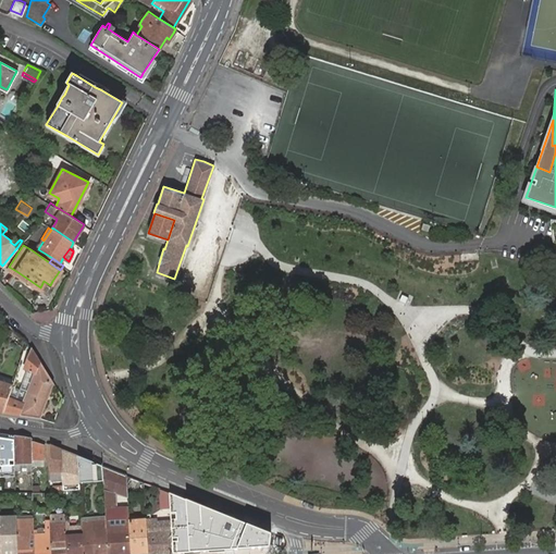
[(44,281),(40,287),(46,291),(50,285),(44,281)]
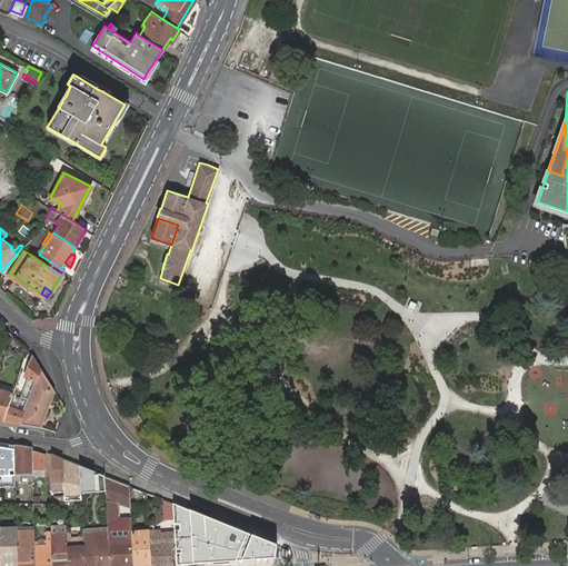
[(8,404),(3,419),(20,421),(40,425),(53,389),(40,368),(32,354),(25,375),(27,376),(36,379),(23,410),(16,407),(8,404)]
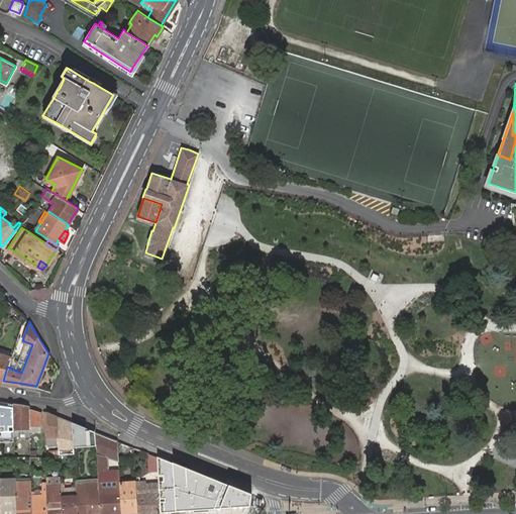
[(24,341),(14,370),(21,373),(32,344),(24,341)]
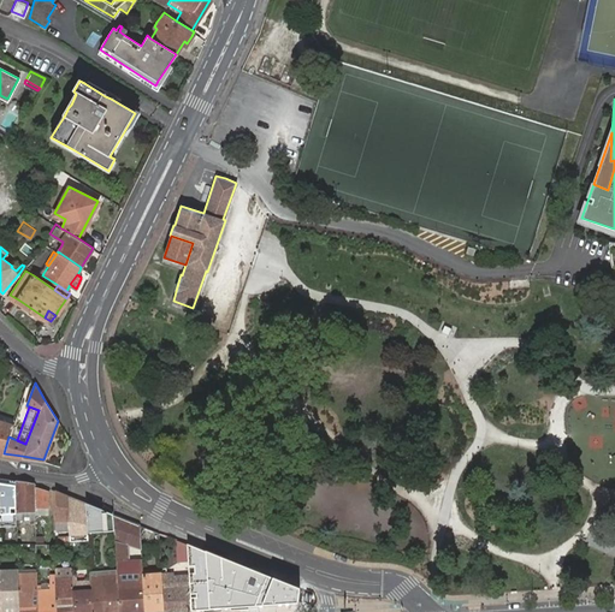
[(0,452),(4,453),(9,437),(13,425),(0,419),(0,452)]
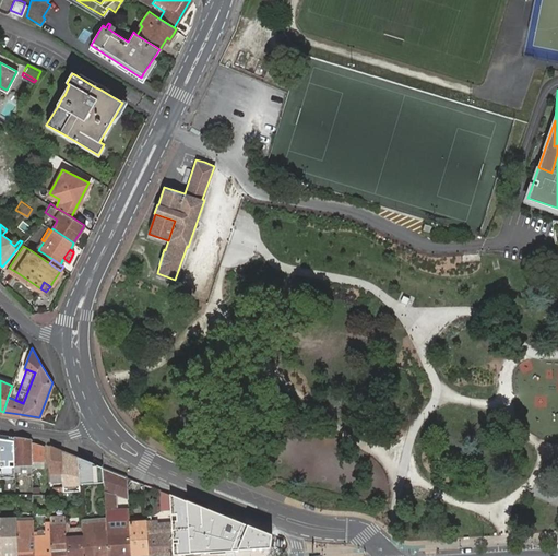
[(14,436),(9,435),(0,433),(0,475),(15,475),(14,470),(14,462),(14,436)]
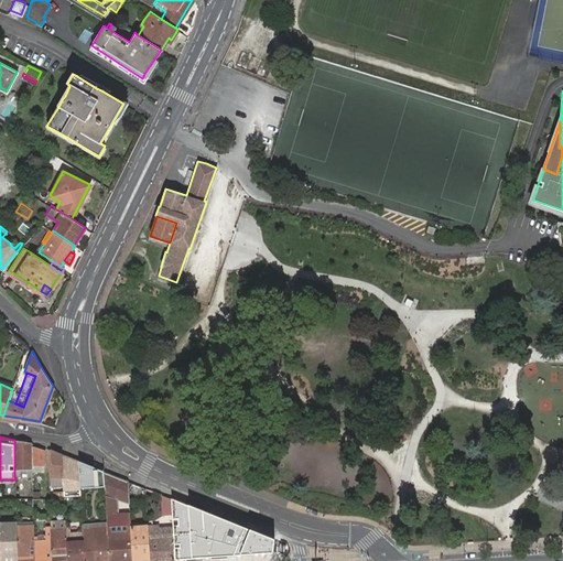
[(14,466),(14,474),(32,473),(32,466),(31,463),(31,445),(31,442),(14,440),(14,466)]
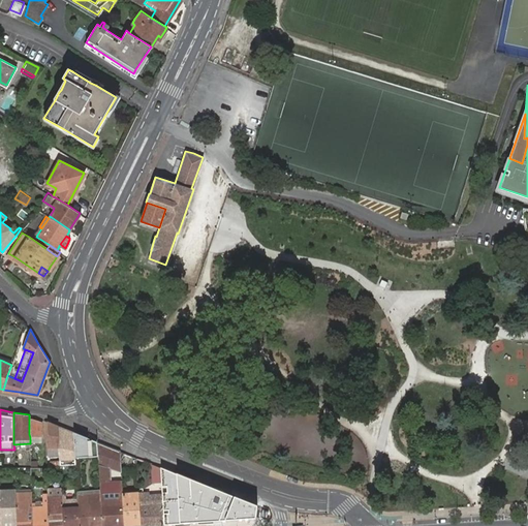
[(41,421),(29,418),(29,434),(30,437),(30,440),(40,440),(40,434),(42,434),(41,421)]
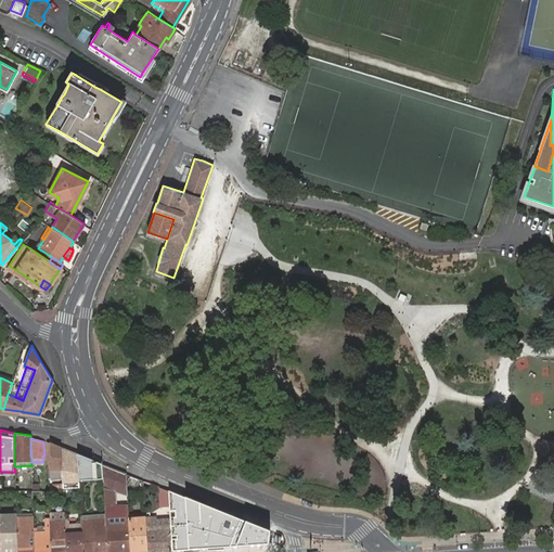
[(50,441),(47,439),(48,477),(62,476),(61,467),(60,445),(50,441)]
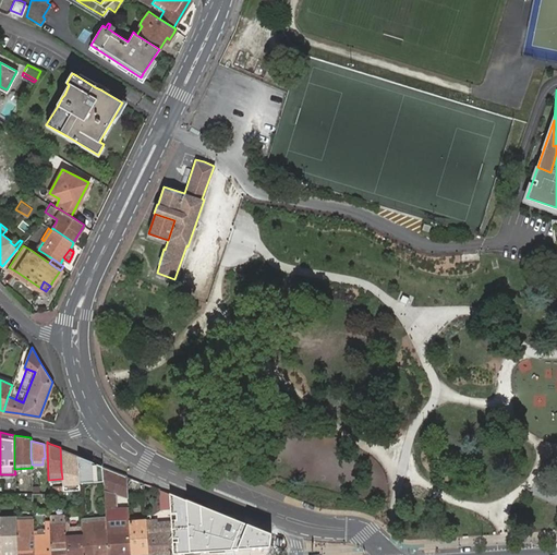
[(62,485),(62,489),(63,495),(67,495),(67,489),(79,487),(79,481),(76,455),(60,447),(61,470),(62,479),(62,485)]
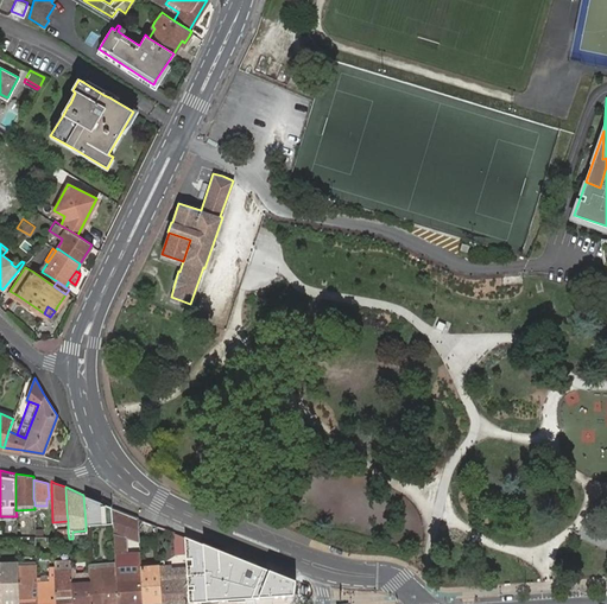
[(83,495),(86,523),(101,523),(113,522),(112,506),(100,501),(83,495)]
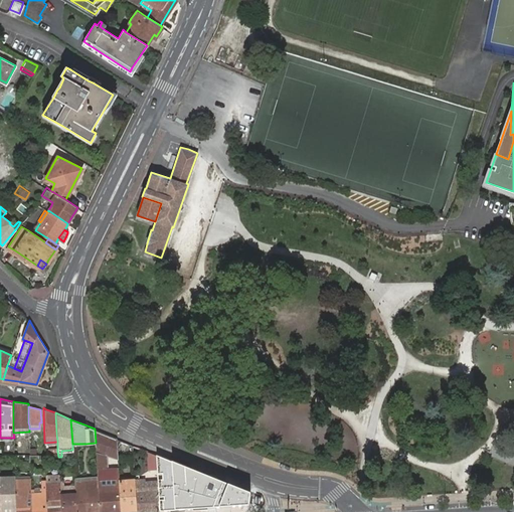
[(95,429),(96,443),(96,451),(97,466),(102,466),(107,466),(107,454),(118,457),(117,454),(116,438),(95,429)]
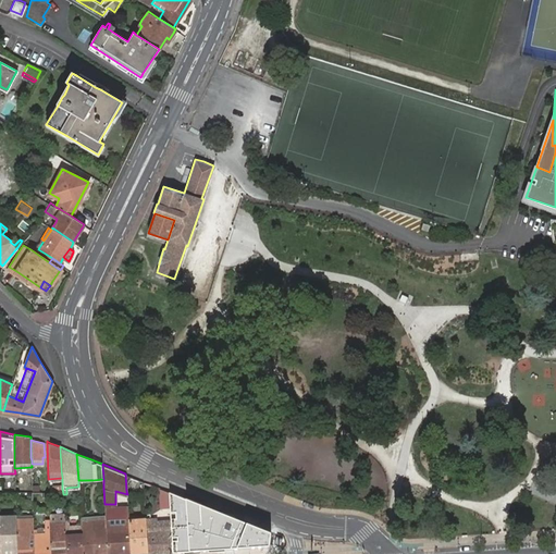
[(160,488),(159,487),(160,506),(170,506),(169,492),(169,491),(160,488)]
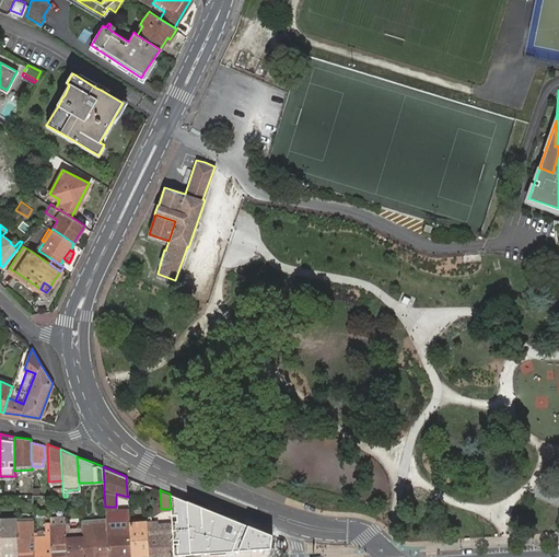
[(195,503),(170,494),(172,521),(174,553),(174,554),(282,547),(282,540),(195,503)]
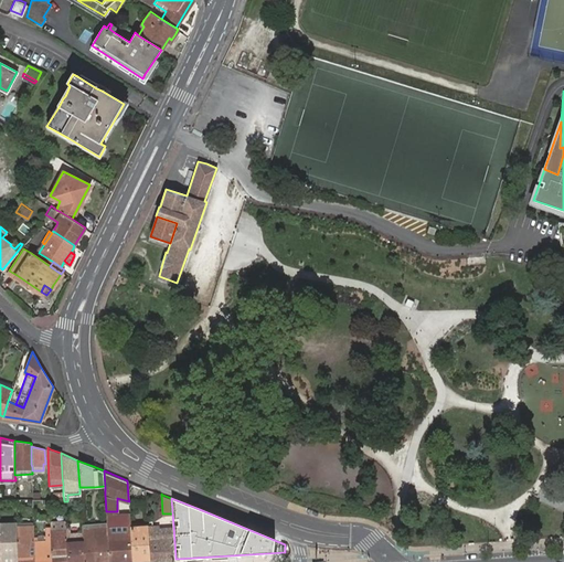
[(107,523),(107,529),(109,561),(130,561),(134,561),(131,532),(130,530),(130,527),(130,525),(130,522),(128,522),(128,512),(108,513),(109,523),(107,523)]
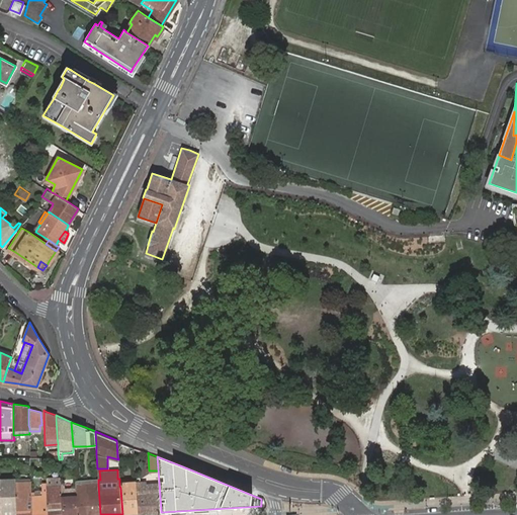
[(46,481),(46,482),(47,514),(62,514),(61,497),(60,480),(60,476),(46,476),(46,481)]
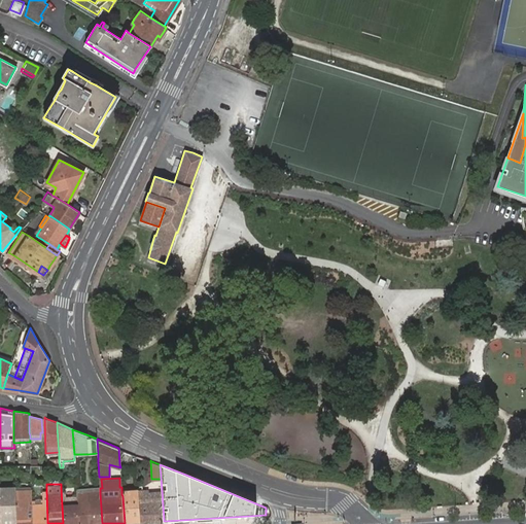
[(0,487),(0,492),(0,497),(0,523),(15,523),(15,489),(15,487),(15,486),(0,486),(0,487)]
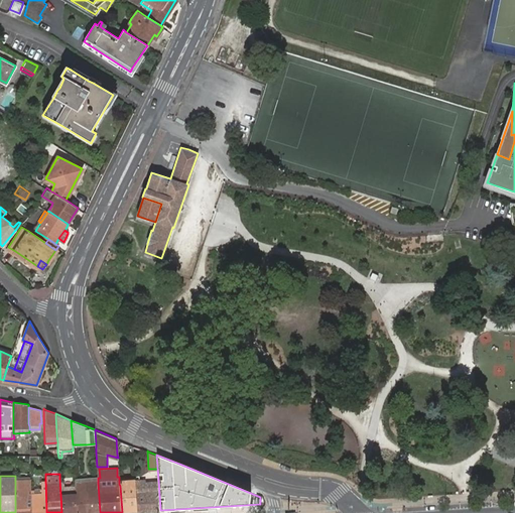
[(76,485),(76,494),(77,512),(100,512),(98,483),(90,483),(83,483),(83,478),(75,478),(76,485)]
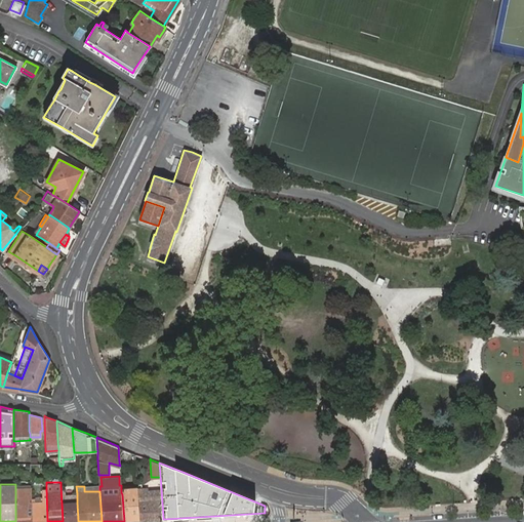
[(142,486),(136,486),(136,488),(137,491),(139,521),(163,519),(163,518),(162,514),(161,492),(161,488),(147,489),(147,486),(144,486),(142,486)]
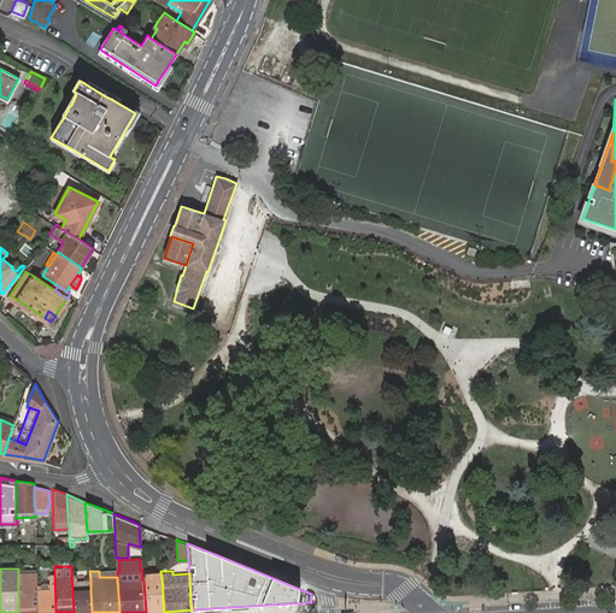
[(18,572),(18,612),(36,612),(36,583),(36,572),(18,572)]
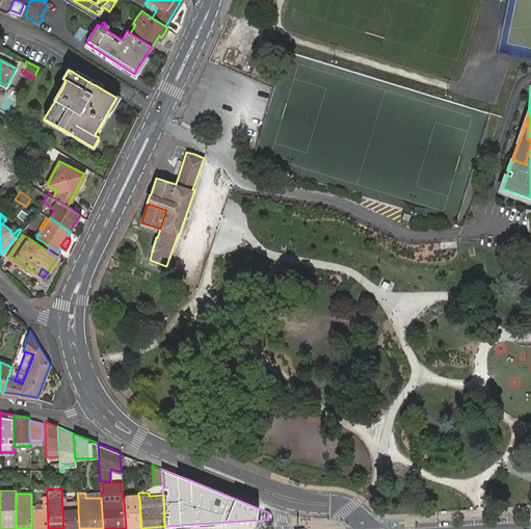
[(31,503),(31,528),(48,528),(47,495),(43,495),(44,503),(43,503),(43,502),(42,502),(42,501),(41,501),(40,501),(38,501),(37,501),(36,501),(36,502),(35,502),(35,503),(34,503),(31,503)]
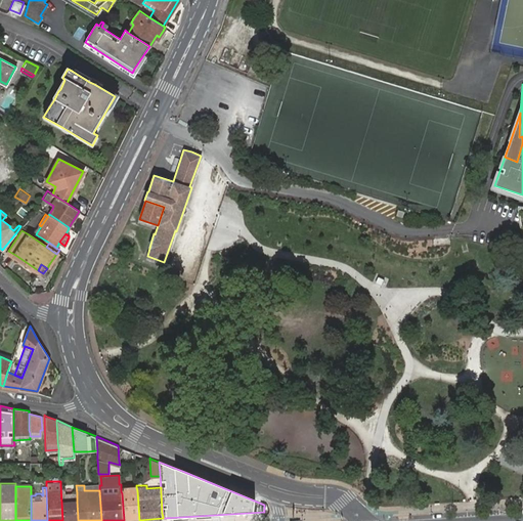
[(122,493),(124,520),(139,520),(137,490),(136,487),(121,488),(121,491),(122,493)]
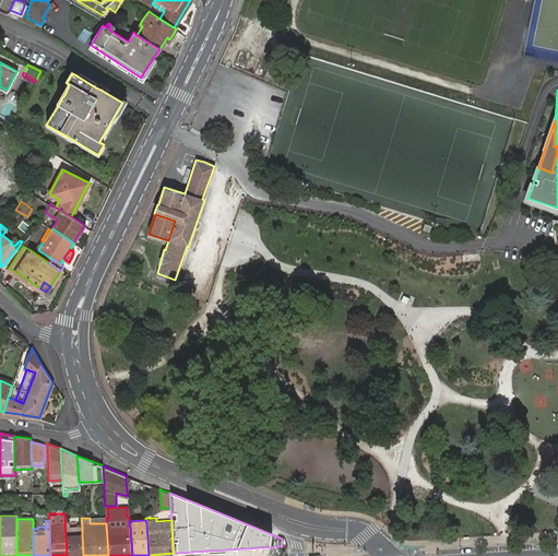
[(66,536),(67,555),(83,555),(82,535),(82,525),(66,527),(66,536)]
